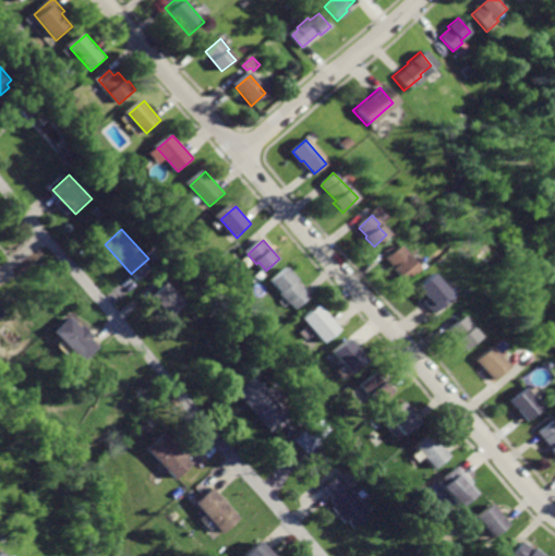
[(400,245),(386,258),(394,267),(391,269),(403,282),(417,269),(407,260),(410,256),(400,245)]
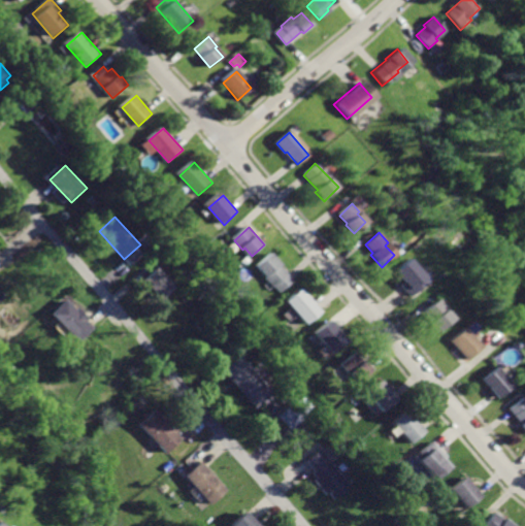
[(139,248),(127,259),(134,267),(146,257),(139,248)]
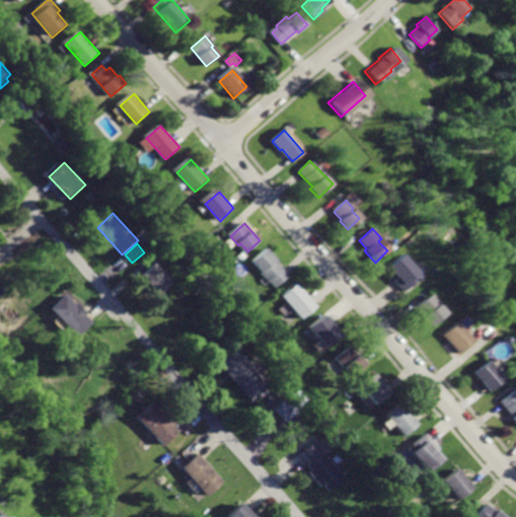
[(270,249),(256,262),(266,272),(264,274),(272,282),(274,281),(278,286),(289,276),(278,264),(281,261),(270,249)]
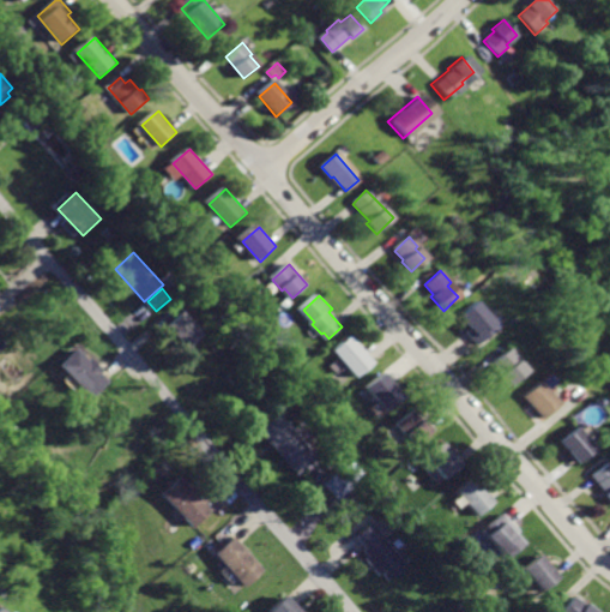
[(473,301),(456,317),(467,330),(464,334),(475,346),(496,328),(473,301)]
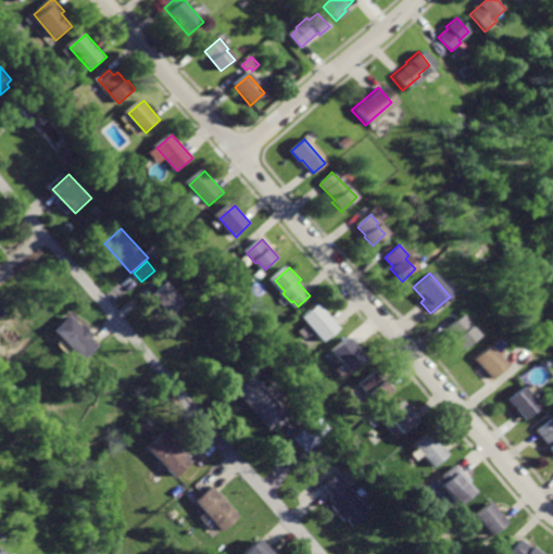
[(171,281),(154,296),(173,317),(189,303),(171,281)]
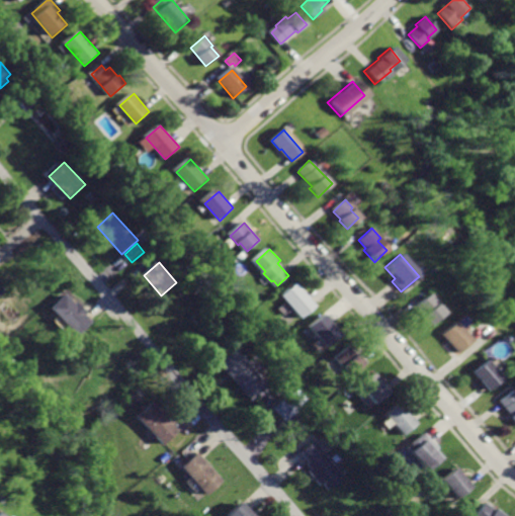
[(297,284),(284,296),(304,319),(317,306),(297,284)]
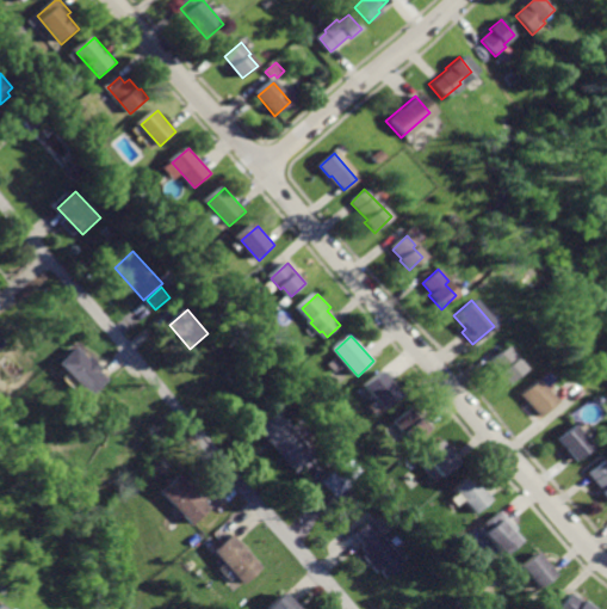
[(80,346),(61,364),(95,400),(115,382),(105,374),(109,370),(94,356),(92,358),(80,346)]
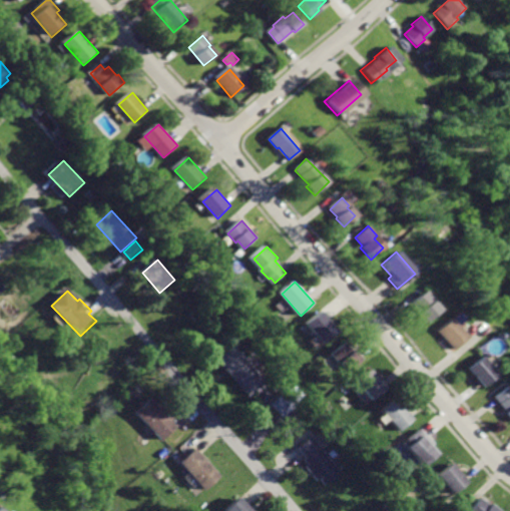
[(424,292),(410,306),(426,322),(438,310),(432,304),(434,302),(424,292)]
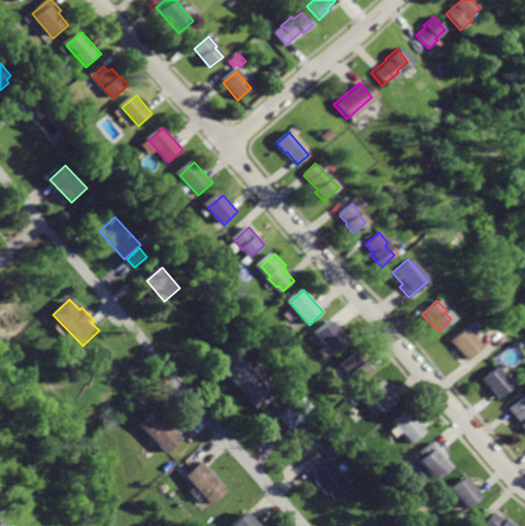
[(332,321),(317,334),(333,355),(350,342),(332,321)]
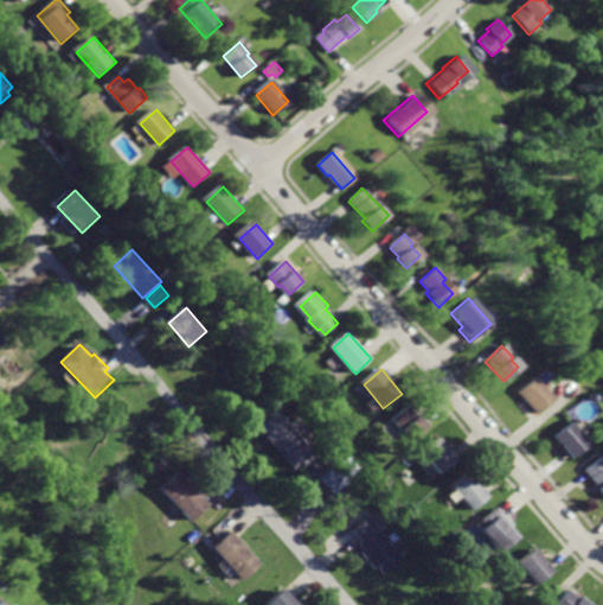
[(531,377),(514,393),(534,414),(550,400),(531,377)]
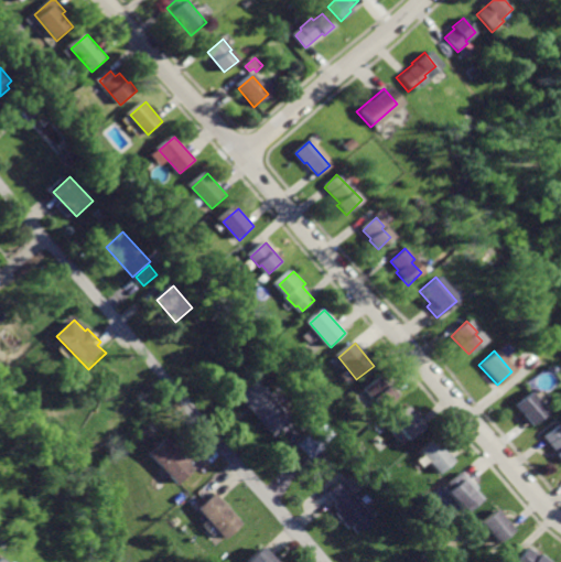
[(383,374),(365,389),(376,402),(380,398),(387,406),(400,393),(383,374)]
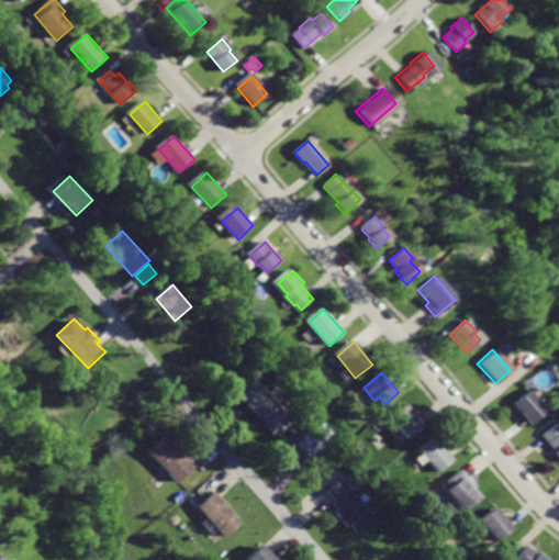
[(261,378),(241,394),(274,437),(294,421),(261,378)]
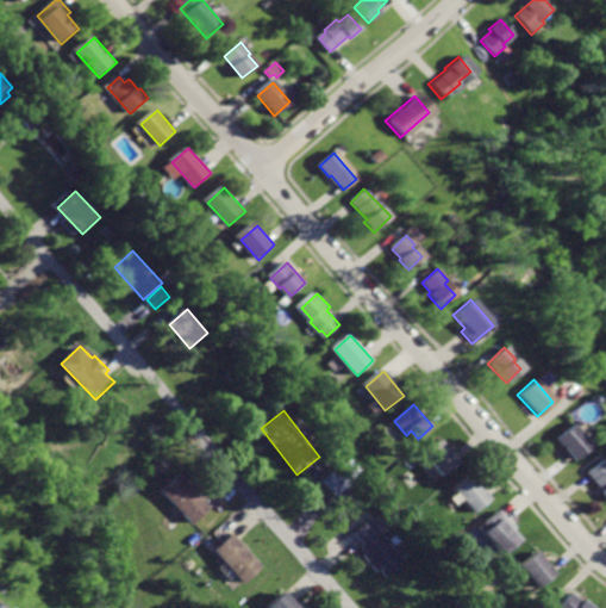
[(568,426),(553,440),(572,461),(587,447),(568,426)]
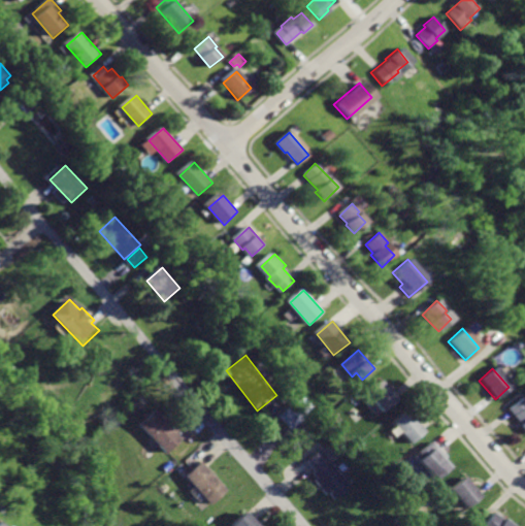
[(384,381),(369,393),(385,412),(399,400),(384,381)]
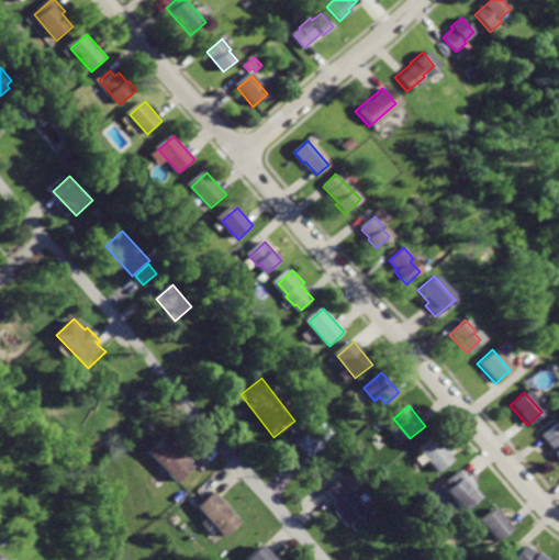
[(558,428),(555,425),(540,438),(552,451),(551,454),(558,461),(558,428)]
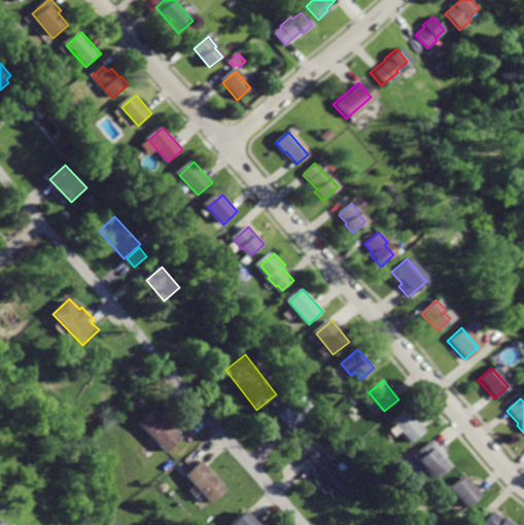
[(293,407),(280,416),(290,428),(303,418),(293,407)]
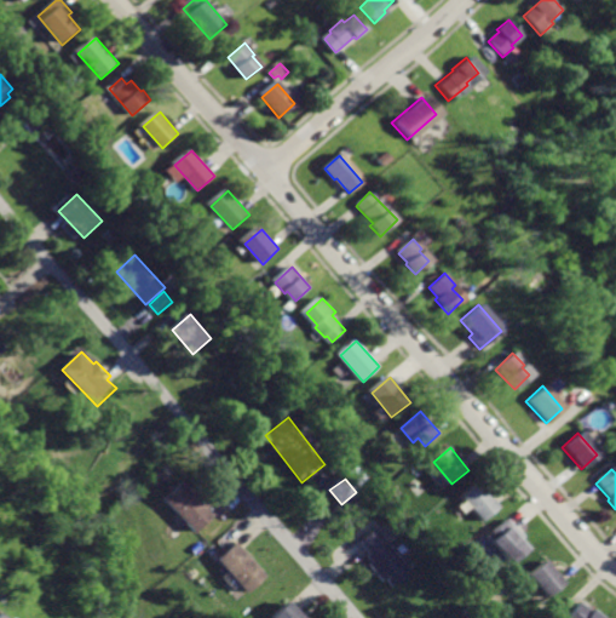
[(188,482),(167,501),(197,536),(218,518),(212,510),(217,505),(205,492),(200,496),(188,482)]
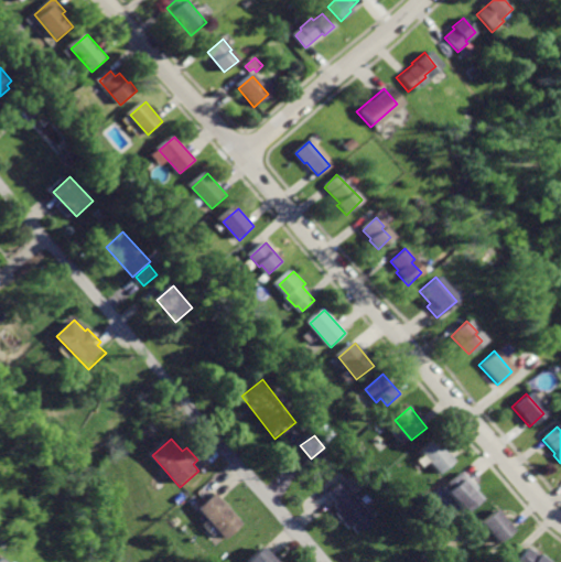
[(439,440),(423,453),(441,474),(456,461),(439,440)]
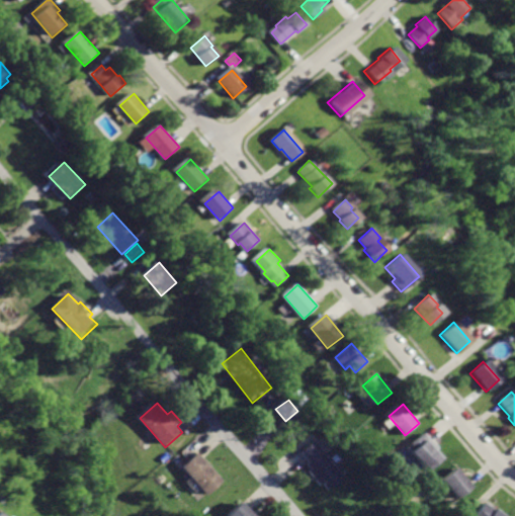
[(426,435),(410,449),(431,473),(444,460),(437,452),(440,450),(426,435)]
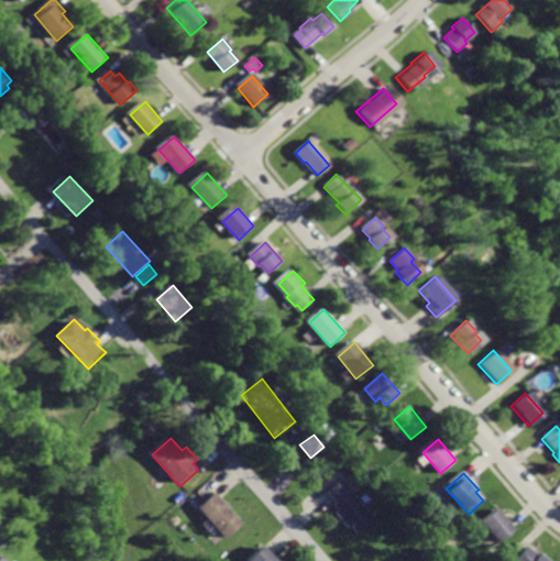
[(346,481),(331,493),(340,504),(337,506),(340,512),(338,514),(350,528),(352,526),(359,532),(376,517),(346,481)]
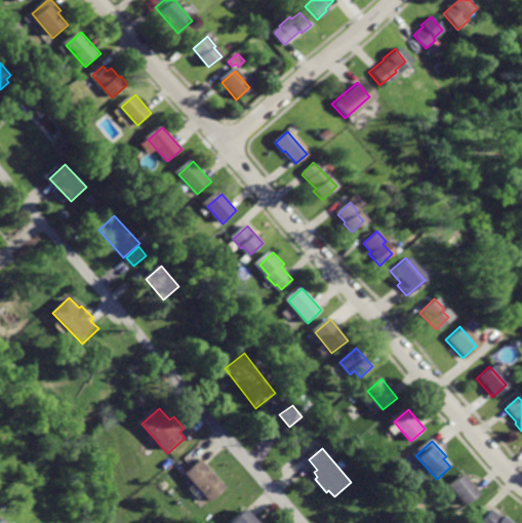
[(204,458),(187,474),(212,503),(230,488),(204,458)]
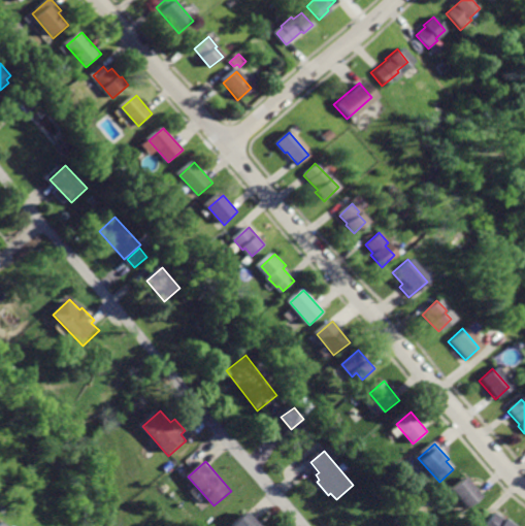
[(468,478),(453,491),(470,511),(485,498),(468,478)]
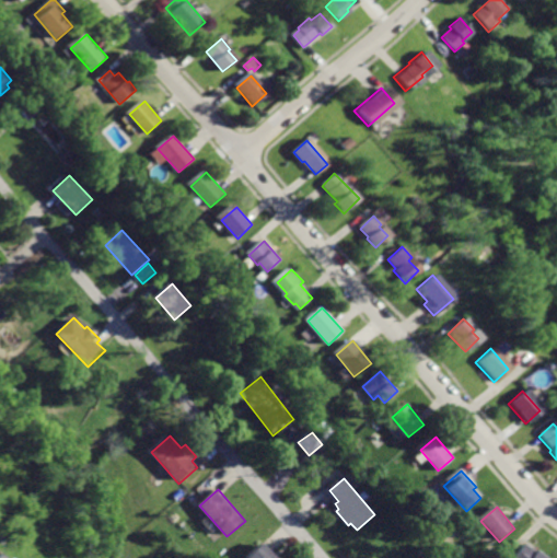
[(281,557),(266,542),(251,557),(281,557)]
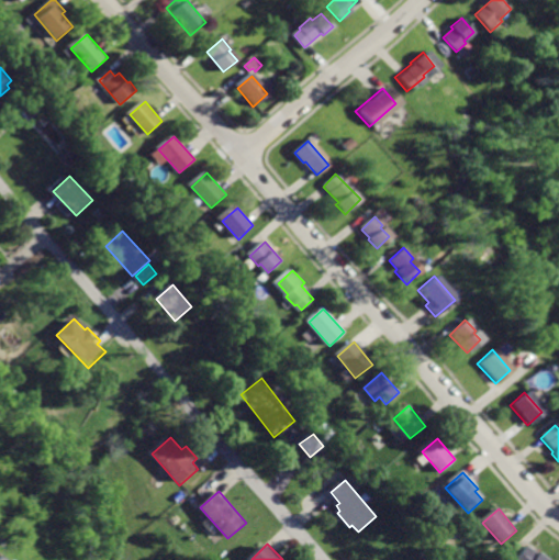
[(544,559),(527,548),(518,559),(544,559)]
